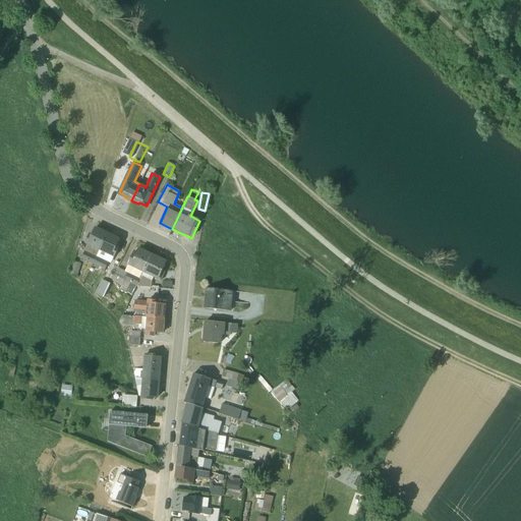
[(84,252),(80,262),(83,263),(84,262),(93,265),(108,234),(95,229),(92,235),(89,234),(84,244),(87,245),(83,251),(84,252)]
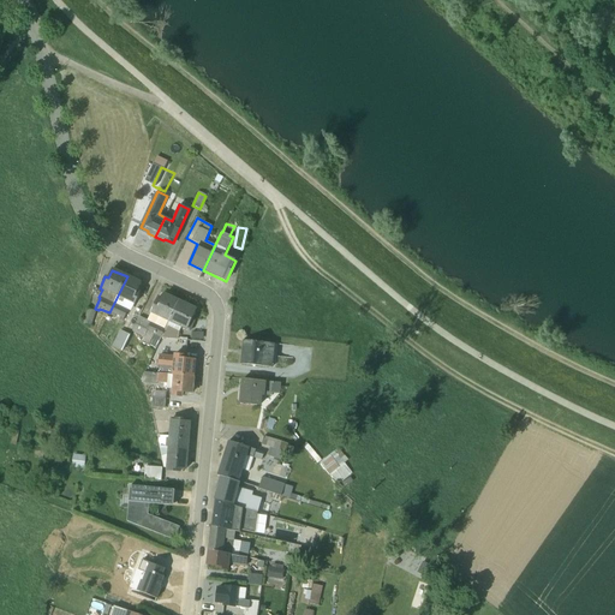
[(138,292),(142,284),(127,276),(109,312),(119,317),(118,321),(123,322),(127,311),(131,312),(141,293),(138,292)]
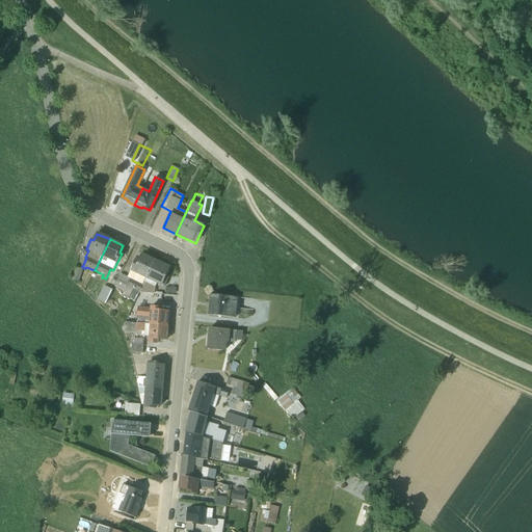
[(139,293),(155,260),(142,254),(140,258),(137,257),(127,277),(121,274),(114,287),(124,292),(123,295),(135,301),(137,296),(139,293)]
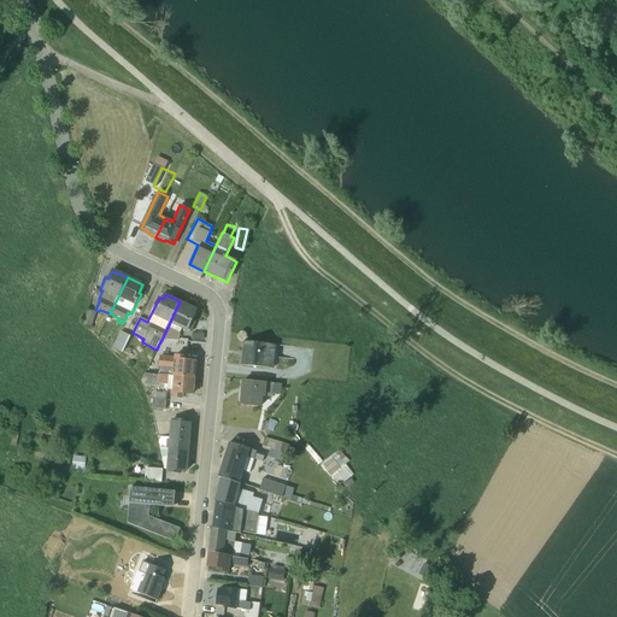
[(193,321),(198,310),(180,301),(162,340),(177,341),(178,341),(181,333),(182,330),(187,333),(188,331),(191,333),(197,323),(197,322),(193,321)]
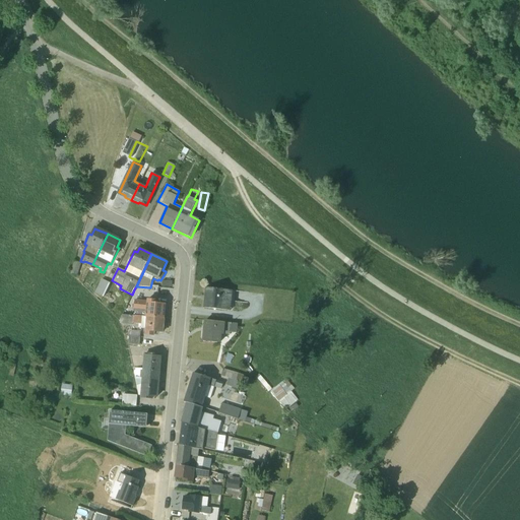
[(81,263),(74,261),(70,274),(80,276),(83,268),(80,267),(81,263)]
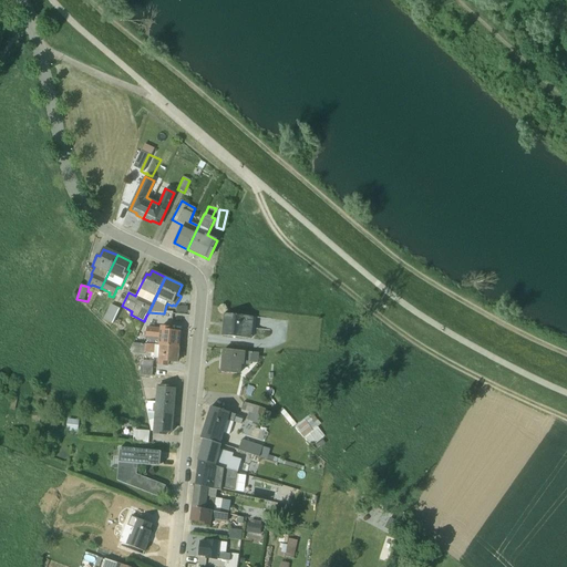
[(120,309),(111,305),(103,319),(113,323),(120,309)]
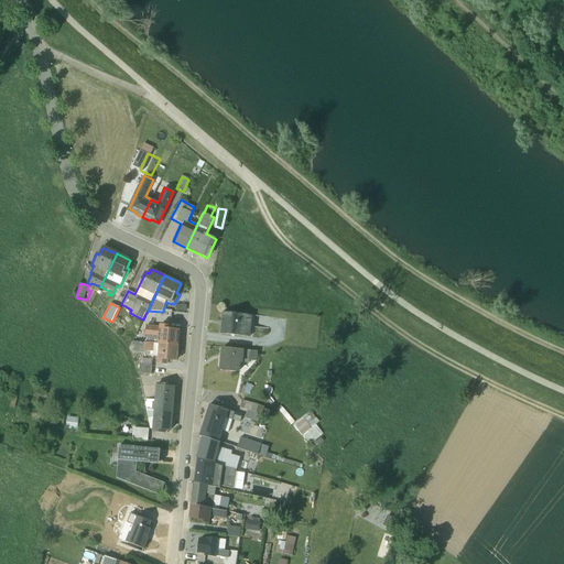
[(162,314),(162,312),(148,311),(145,314),(144,323),(156,324),(158,314),(162,314)]
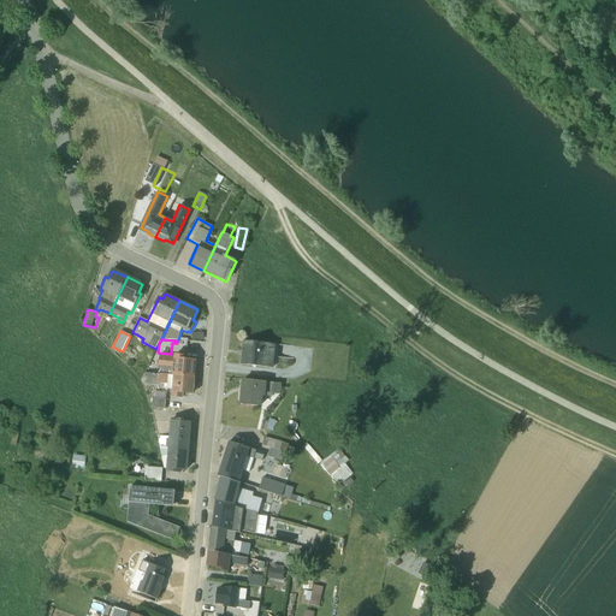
[(276,345),(244,342),(241,365),(273,368),(276,345)]
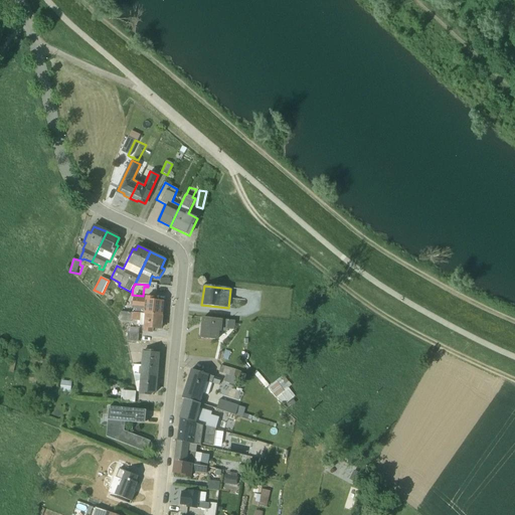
[(163,316),(164,301),(156,300),(156,298),(145,297),(145,299),(134,297),(129,296),(121,312),(163,316)]
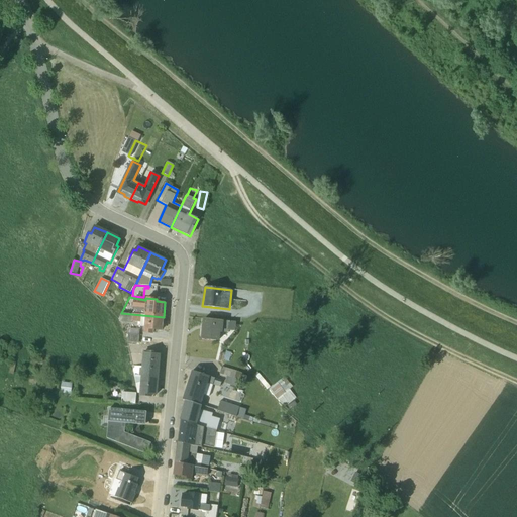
[(154,331),(163,332),(164,317),(121,313),(118,320),(119,322),(131,324),(131,322),(137,323),(137,327),(143,328),(143,334),(153,335),(154,331)]
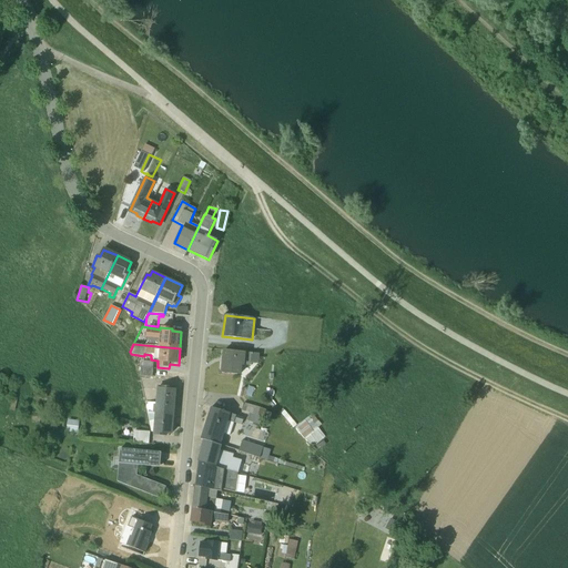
[(222,351),(220,374),(241,375),(242,366),(244,366),(244,365),(251,366),(251,364),(259,364),(260,354),(222,351)]
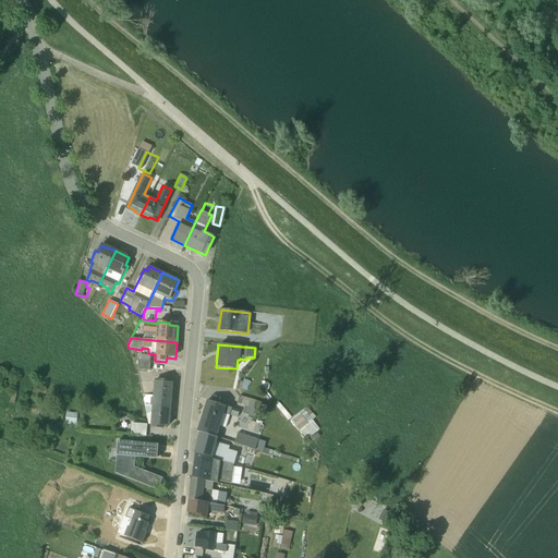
[(136,371),(149,372),(150,362),(137,361),(136,371)]
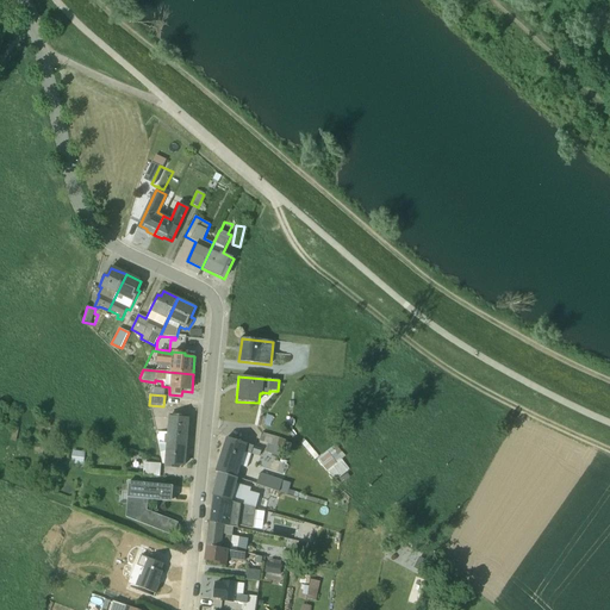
[(155,433),(156,443),(187,446),(187,435),(188,435),(191,417),(169,415),(167,433),(155,433)]
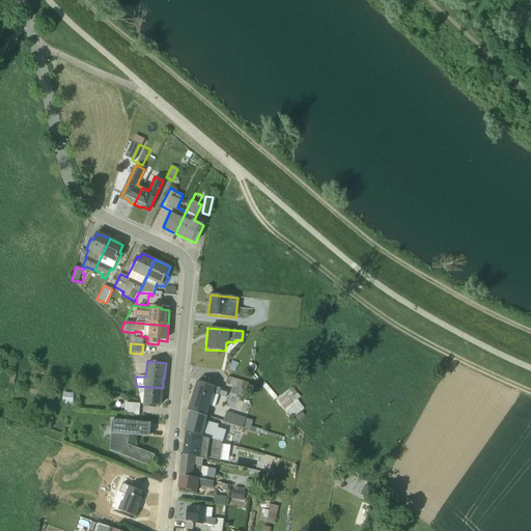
[(228,378),(226,385),(233,387),(231,394),(245,398),(247,391),(251,393),(253,387),(250,385),(250,384),(228,378)]
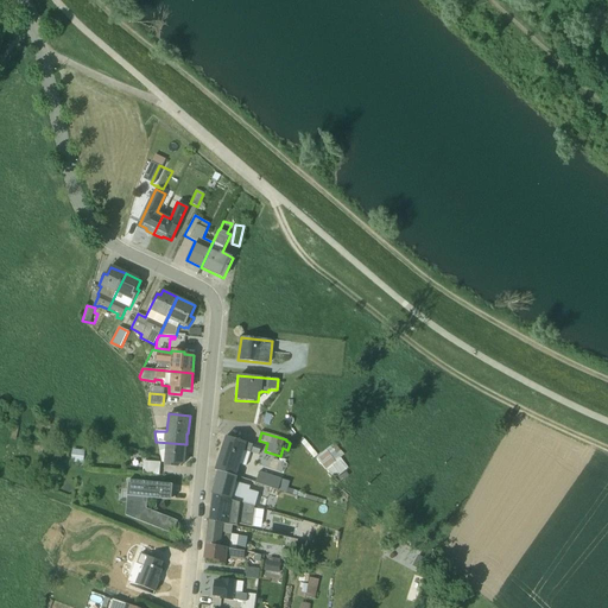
[(252,445),(253,443),(246,442),(246,443),(226,436),(219,460),(238,467),(244,450),(259,455),(261,449),(252,445)]
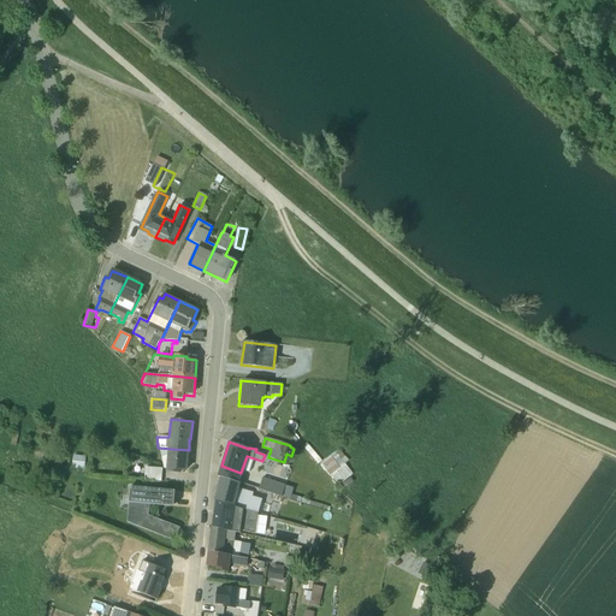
[(182,472),(187,472),(189,450),(158,448),(164,469),(166,469),(166,473),(181,474),(182,472)]
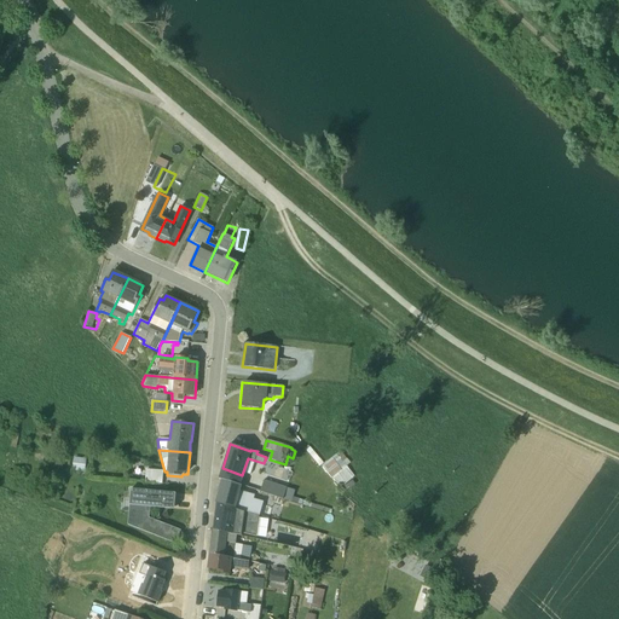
[(339,486),(356,476),(341,451),(324,461),(339,486)]
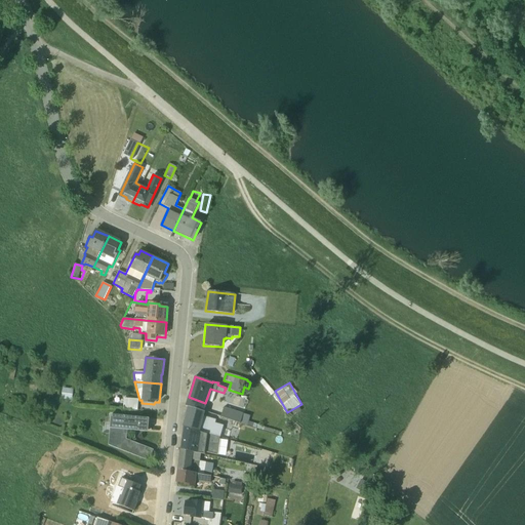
[(73,397),(73,388),(63,388),(63,397),(73,397)]
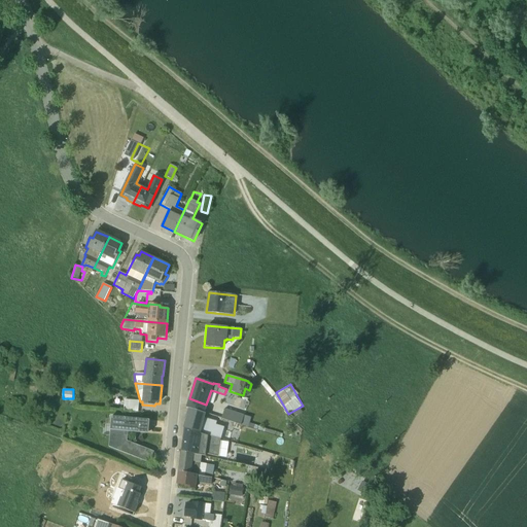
[(125,411),(138,412),(139,401),(125,399),(124,409),(125,409),(125,411)]
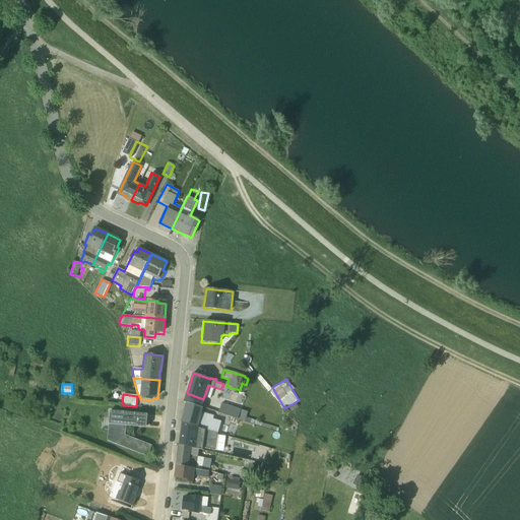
[(185,411),(212,419),(213,416),(201,412),(203,408),(184,402),(187,403),(185,411)]
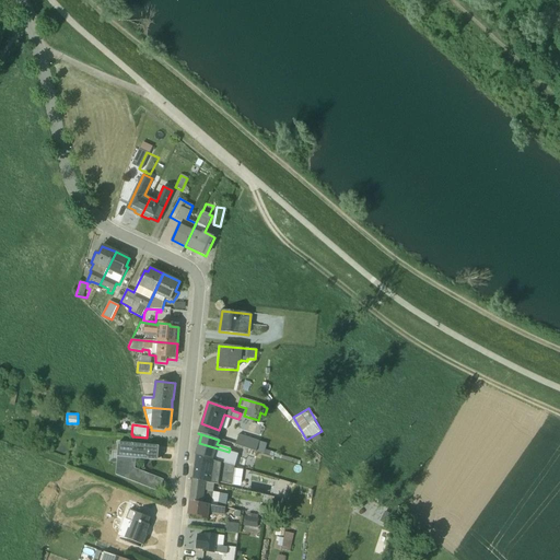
[(238,434),(235,445),(273,457),(273,456),(300,465),(300,462),(264,450),(265,443),(238,434)]
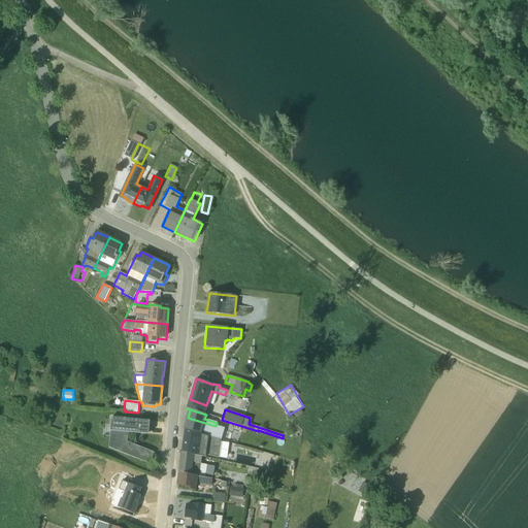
[(129,419),(111,417),(108,448),(150,464),(155,453),(127,441),(128,433),(149,435),(150,421),(129,419)]
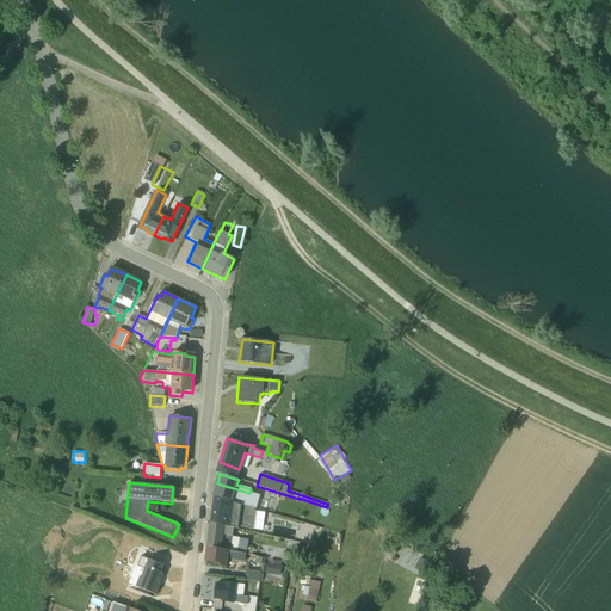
[(217,483),(214,497),(255,508),(259,495),(217,483)]
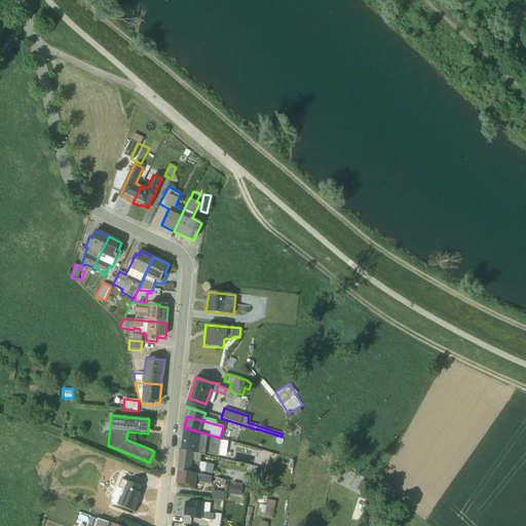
[(205,453),(218,456),(220,438),(184,427),(181,447),(191,448),(191,452),(204,455),(205,453)]
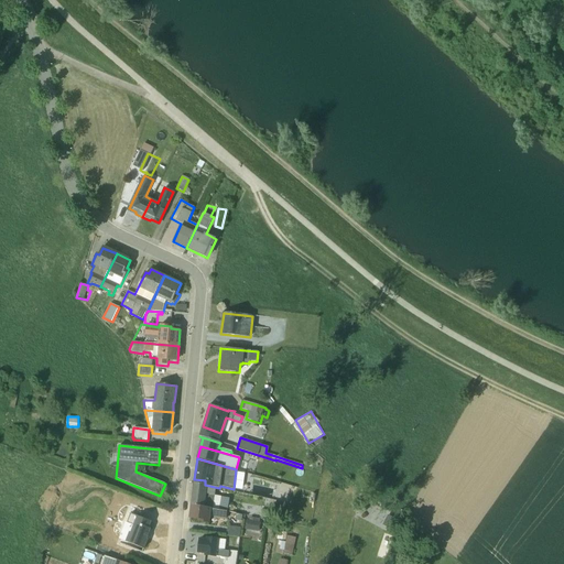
[(216,488),(194,483),(192,505),(219,510),(220,497),(215,496),(216,488)]
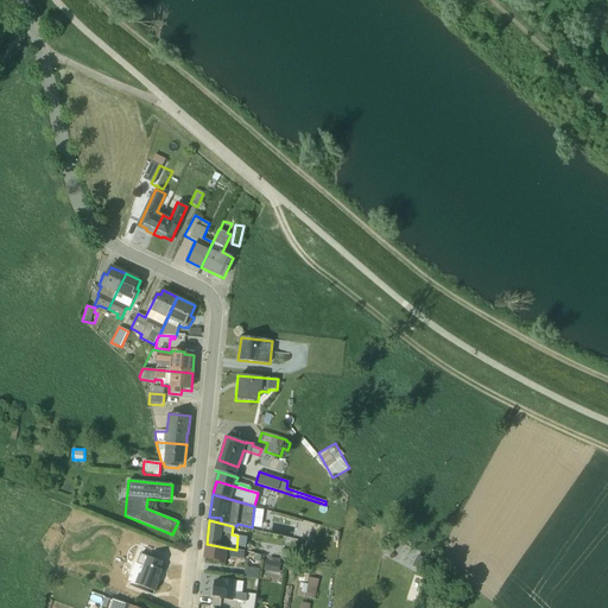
[(207,544),(204,558),(213,559),(213,563),(226,564),(226,559),(244,561),(245,551),(207,544)]
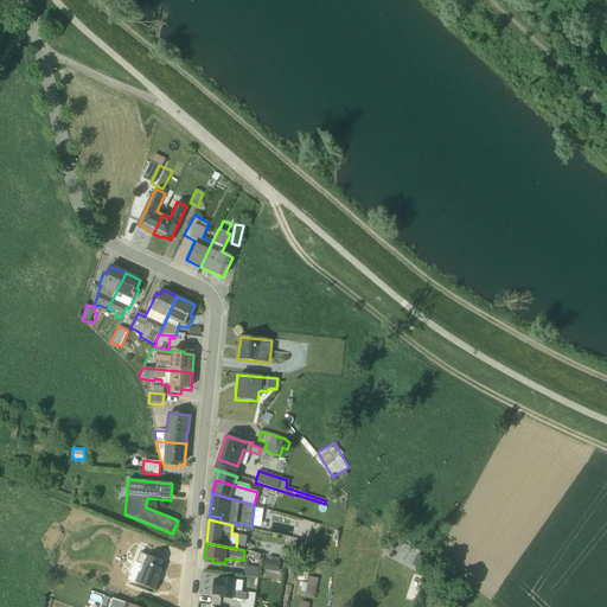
[(135,583),(155,590),(159,580),(158,580),(161,569),(160,568),(163,561),(140,553),(136,563),(144,566),(140,573),(139,573),(135,583)]
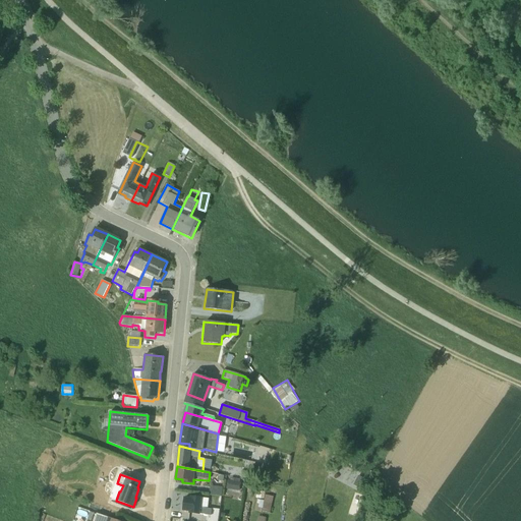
[(241,482),(239,482),(240,479),(230,477),(229,480),(228,480),(226,488),(239,491),(241,482)]
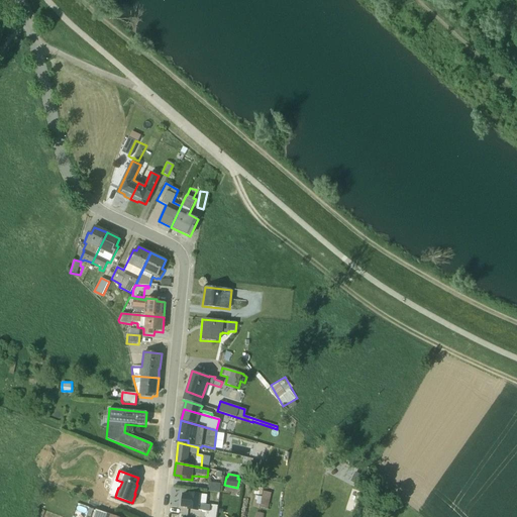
[(220,484),(208,482),(207,492),(219,493),(220,484)]
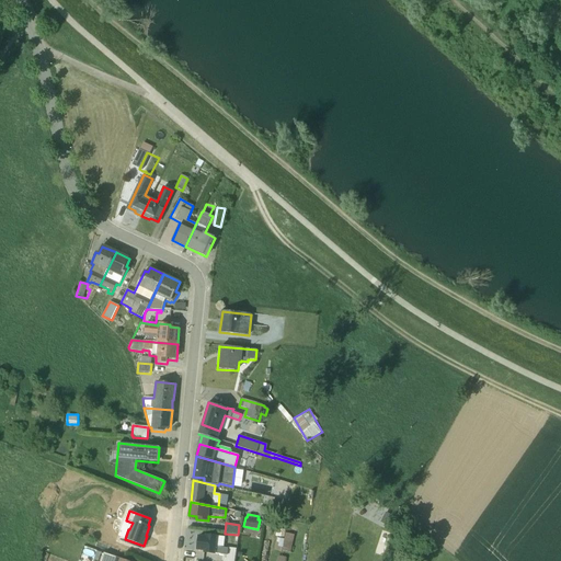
[(286,531),(285,538),(277,536),(274,549),(290,553),(295,534),(286,531)]
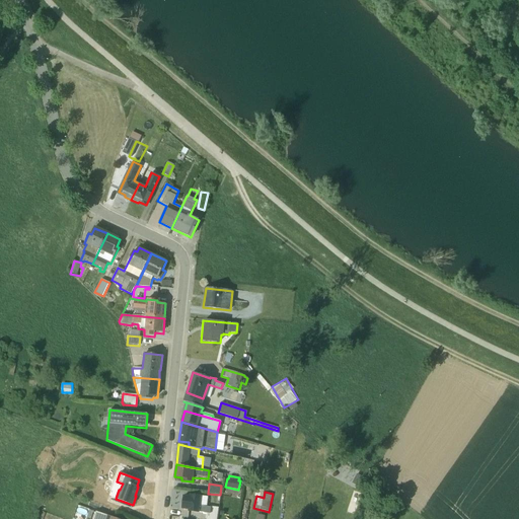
[(190,496),(183,495),(181,509),(188,510),(188,512),(199,513),(199,512),(207,513),(205,518),(216,518),(218,508),(211,507),(207,507),(208,497),(190,495),(190,496)]
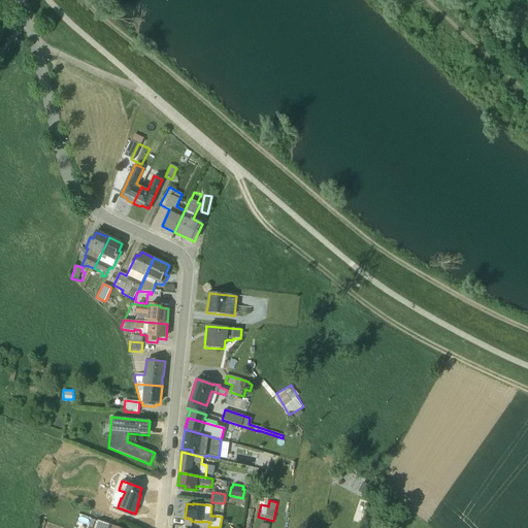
All buildings are outlined.
